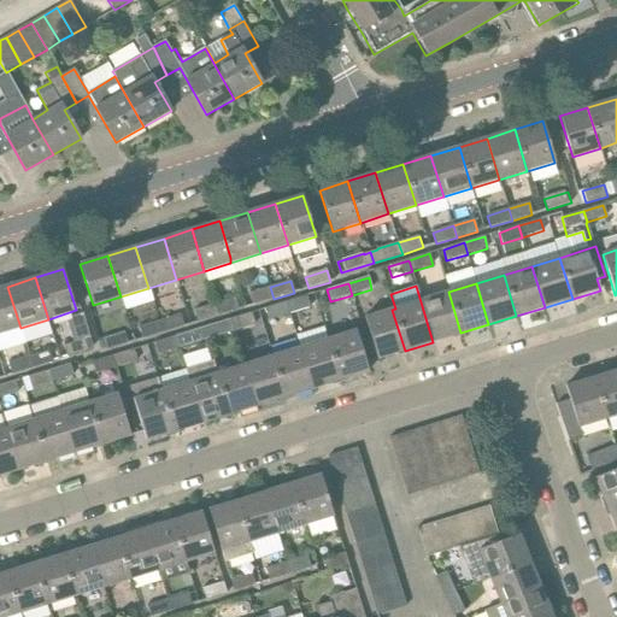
[(433,342),(460,333),(448,292),(422,300),(417,286),(416,286),(433,342)]
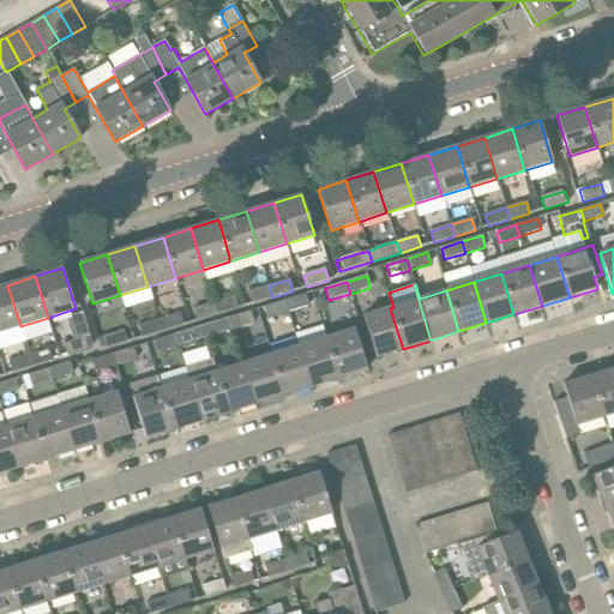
[(0,331),(20,326),(7,286),(0,287),(0,331)]
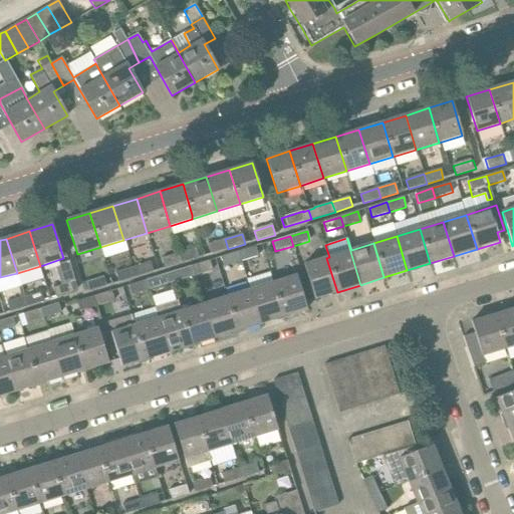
[(210,254),(228,249),(225,239),(207,245),(210,254)]
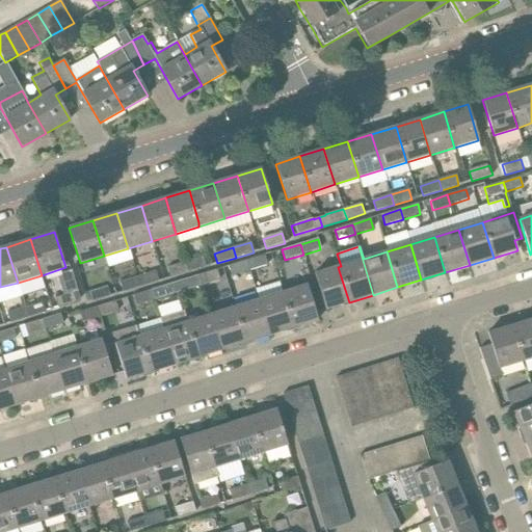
[(249,271),(267,265),(264,256),(246,261),(249,271)]
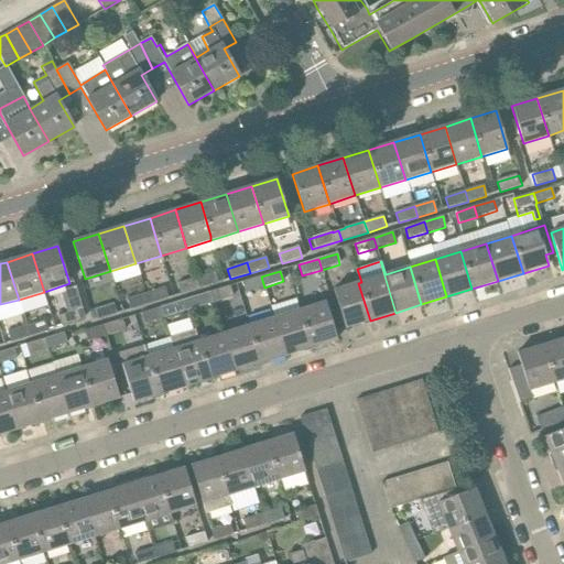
[(199,289),(218,283),(215,273),(197,279),(199,289)]
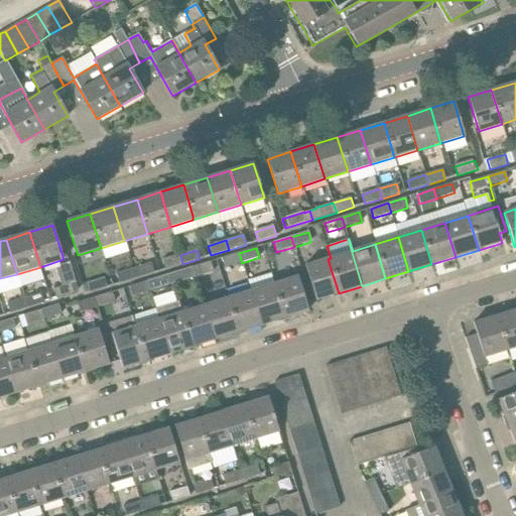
[(225,268),(242,263),(239,253),(222,259),(225,268)]
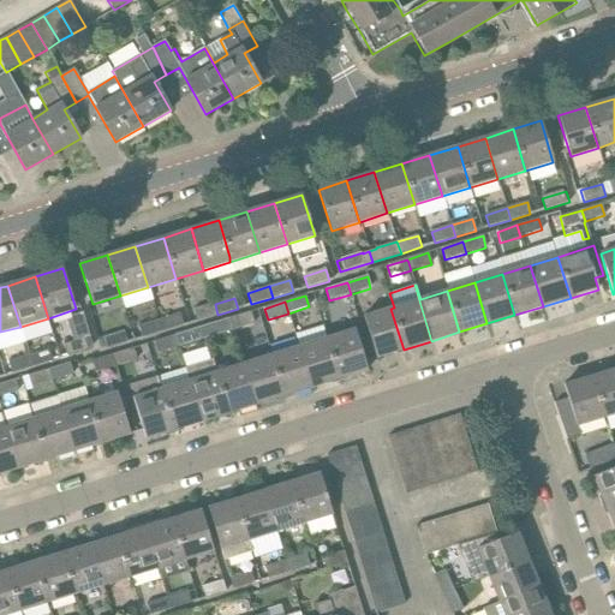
[(197,322),(218,315),(215,304),(193,310),(197,322)]
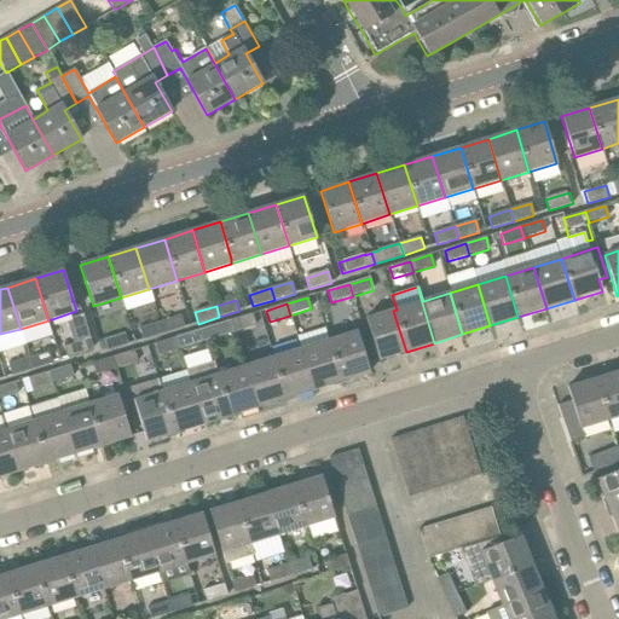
[(379,360),(406,352),(393,311),(365,319),(379,360)]
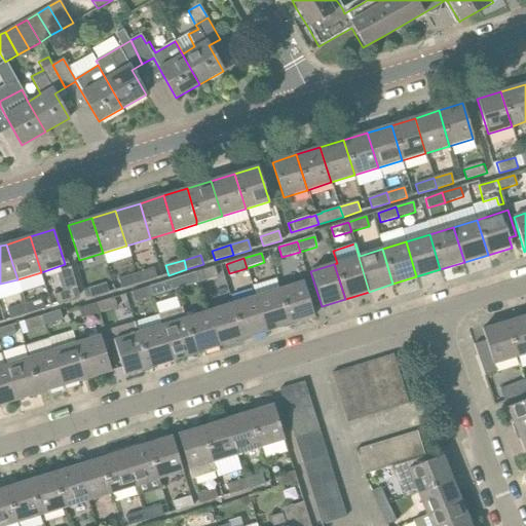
[(200,282),(217,276),(214,267),(197,272),(200,282)]
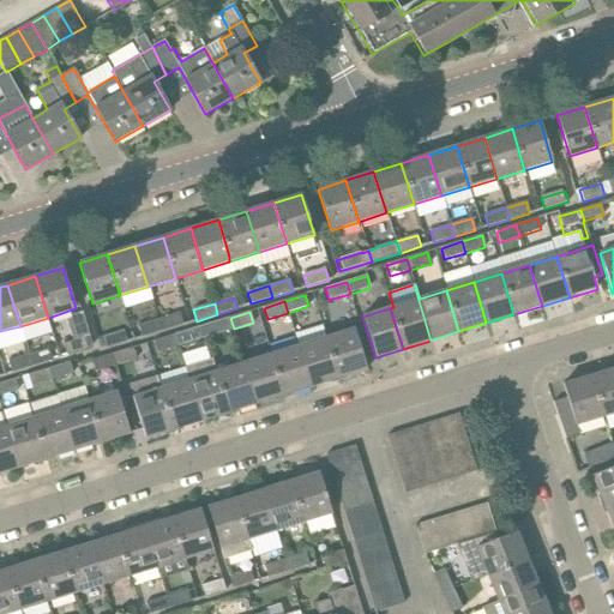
[(163,331),(182,325),(179,314),(160,320),(163,331)]
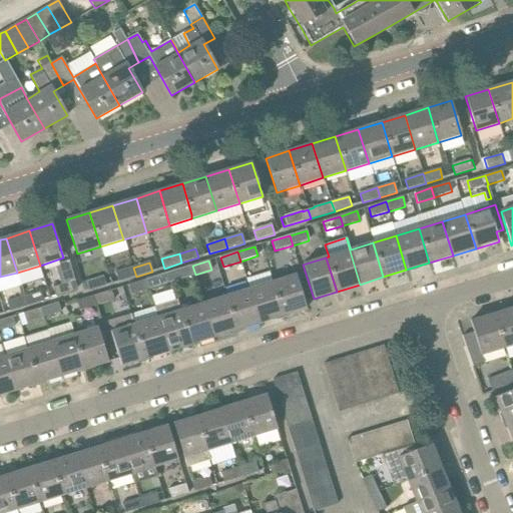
[(172,282),(195,275),(192,266),(169,273),(172,282)]
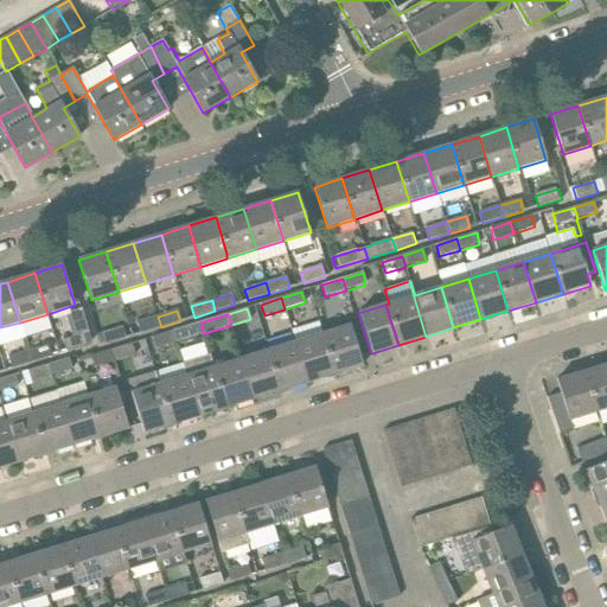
[(140,334),(161,327),(158,317),(136,323),(140,334)]
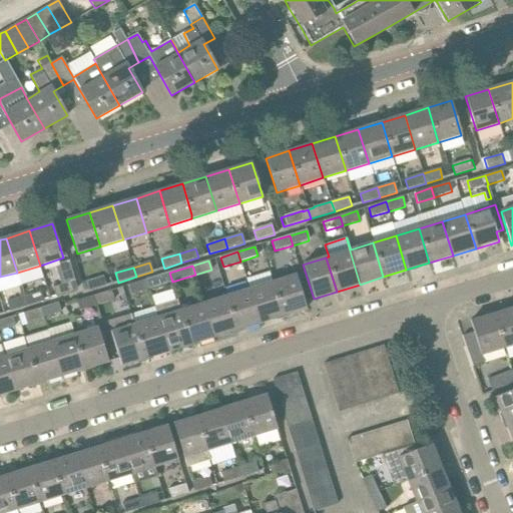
[(260,324),(284,317),(273,282),(270,272),(246,280),(249,289),(249,290),(260,324)]
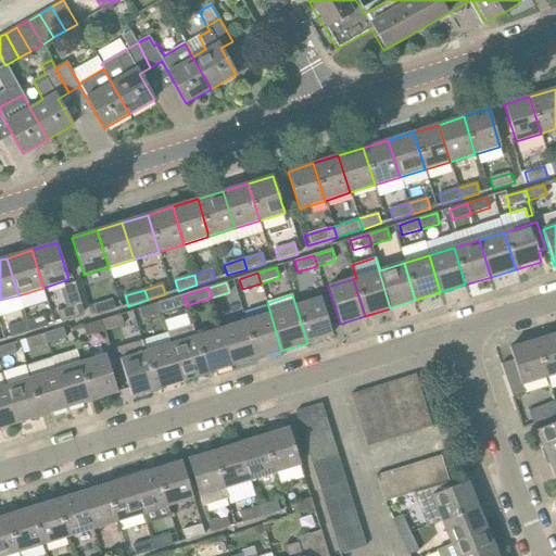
[(162,314),(187,305),(184,295),(159,304),(162,314)]
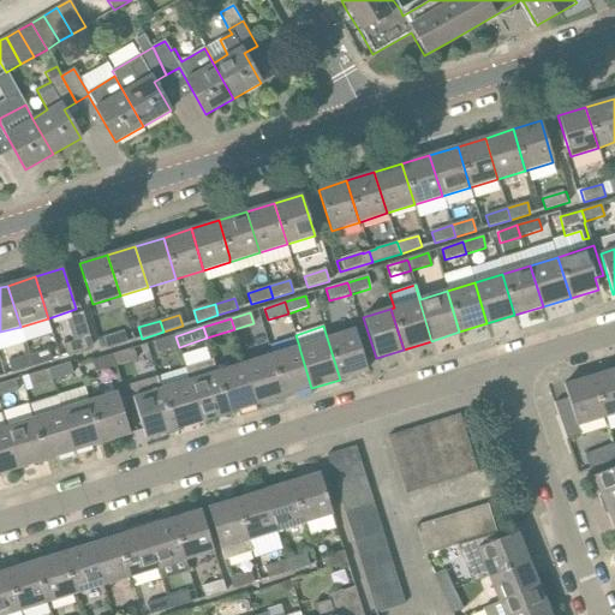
[(368,370),(364,362),(354,329),(327,338),(340,380),(368,370)]
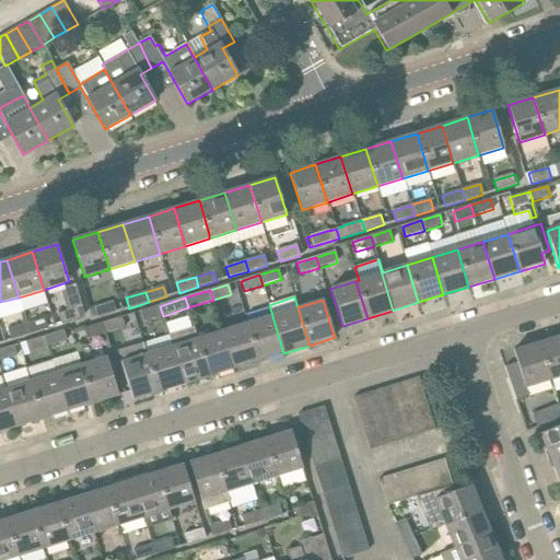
[(97,318),(116,313),(113,302),(94,307),(97,318)]
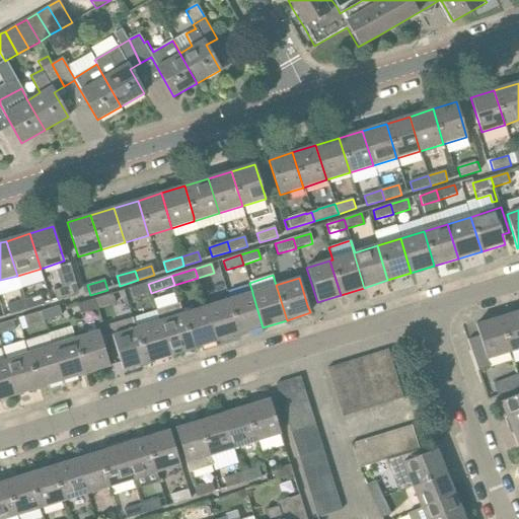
[(134,298),(151,293),(148,284),(131,289),(134,298)]
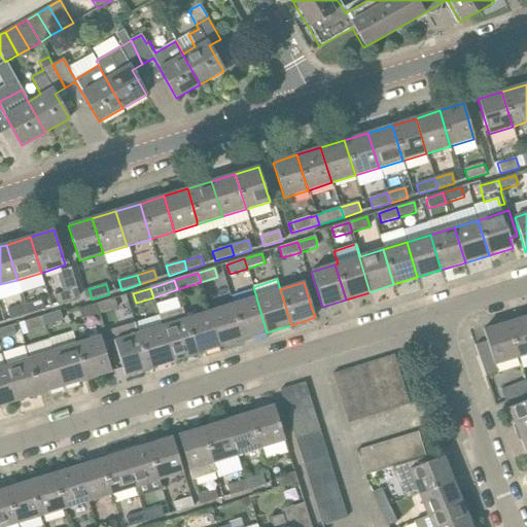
[(58,306),(75,300),(72,290),(55,296),(58,306)]
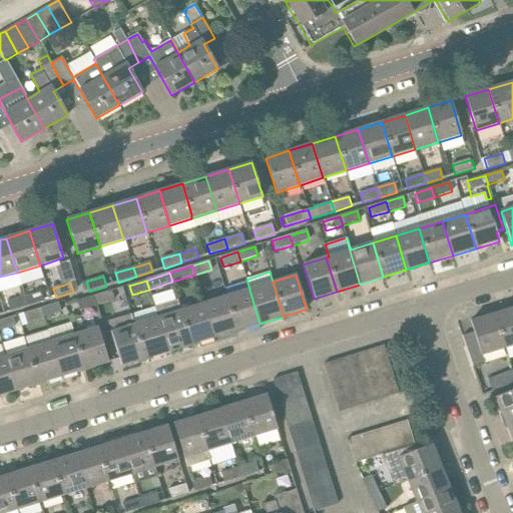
[(236,331),(260,324),(249,290),(226,297),(236,331)]
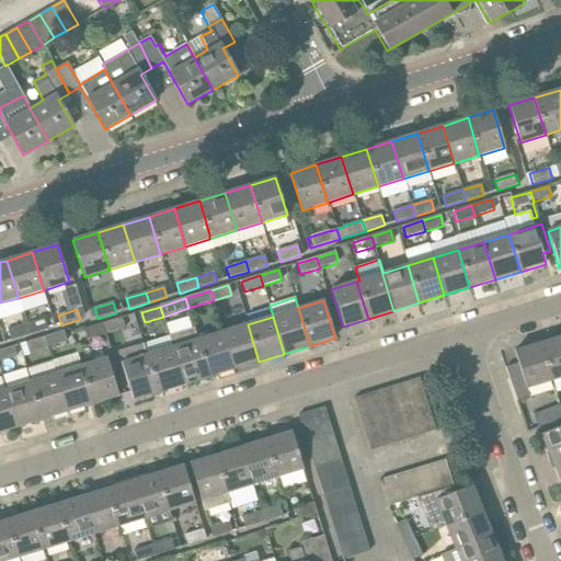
[(106,334),(124,329),(122,318),(103,324),(106,334)]
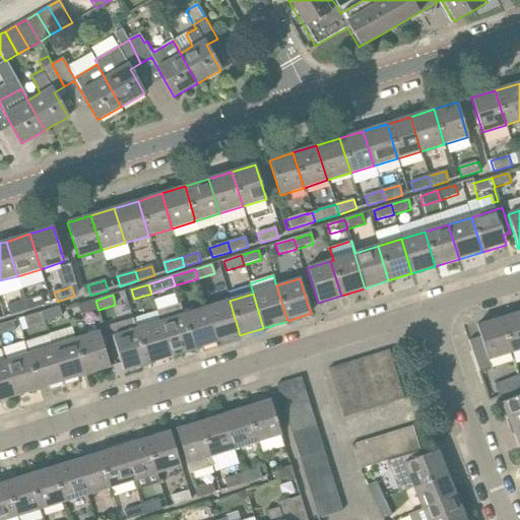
[(27,311),(45,306),(42,296),(24,301),(27,311)]
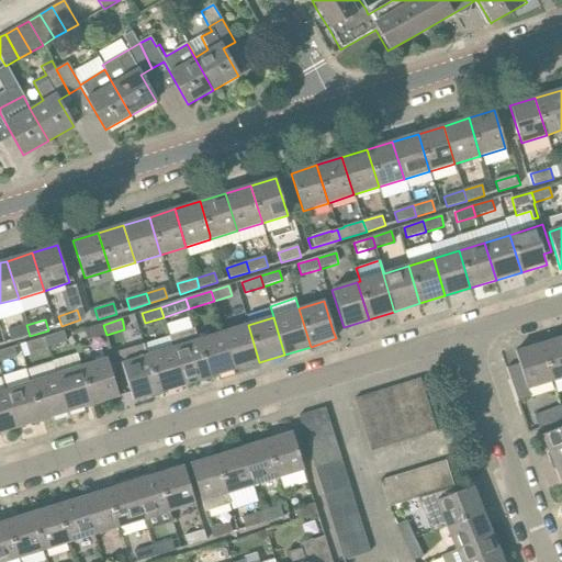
[(11,341),(30,336),(26,325),(8,332),(11,341)]
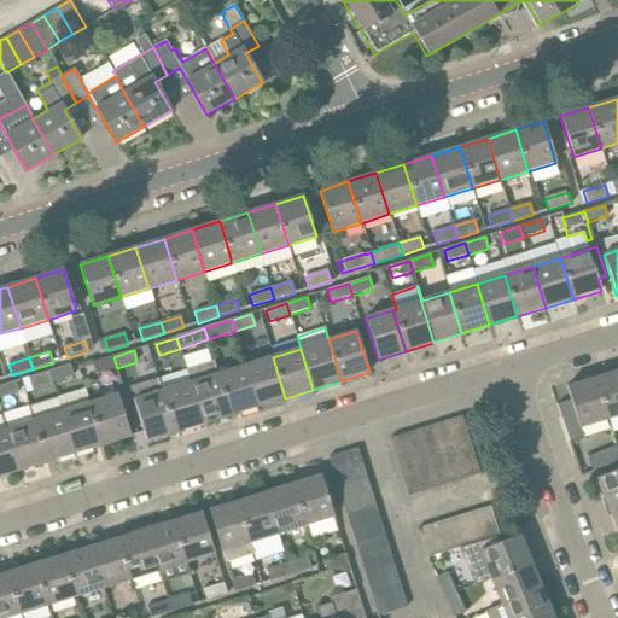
[(95,374),(117,368),(114,357),(92,363),(95,374)]
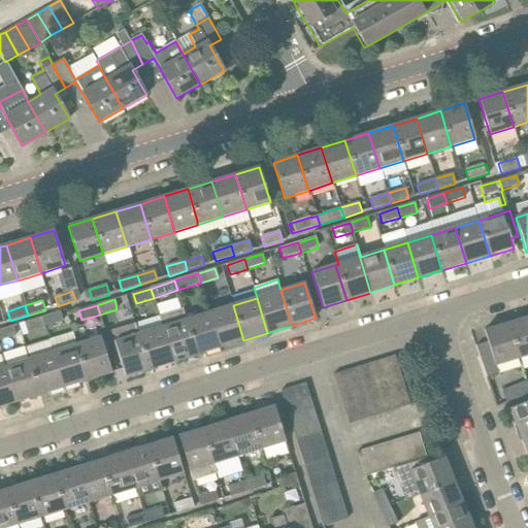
[(220,348),(243,340),(233,305),(209,312),(220,348)]
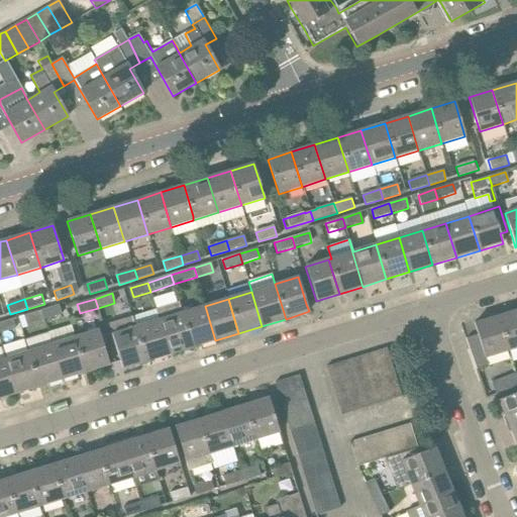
[(193,347),(215,340),(205,306),(183,313),(180,305),(179,306),(193,347)]
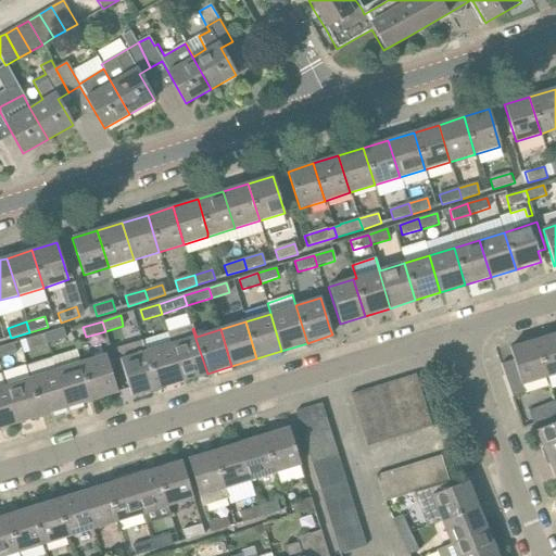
[(48,344),(66,339),(63,329),(45,335),(48,344)]
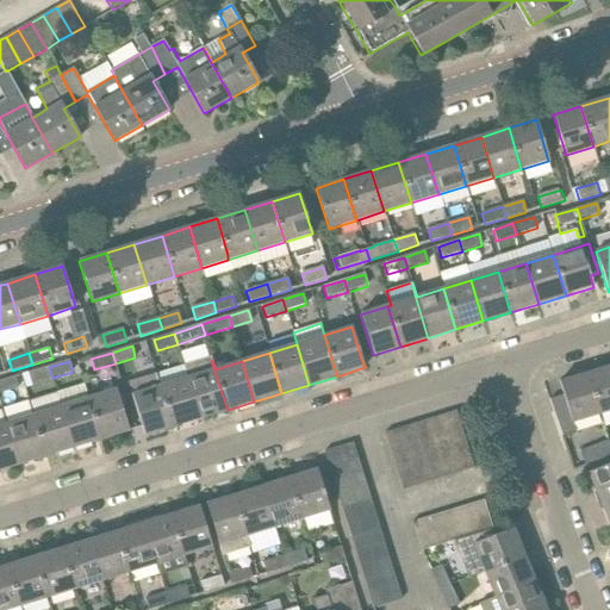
[(199,418),(228,410),(211,361),(186,368),(185,366),(182,366),(199,418)]
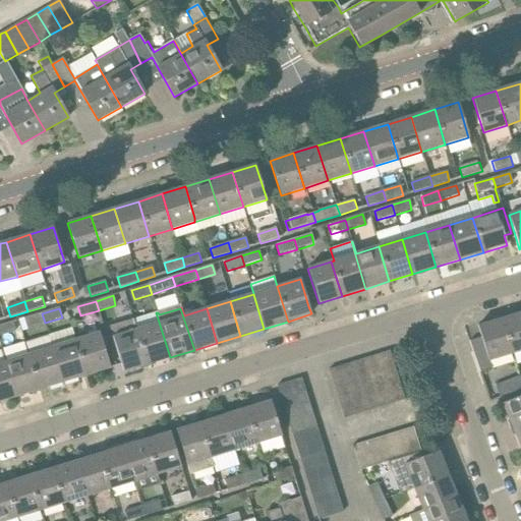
[(147,365),(132,320),(130,311),(110,317),(112,326),(109,327),(123,372),(147,365)]
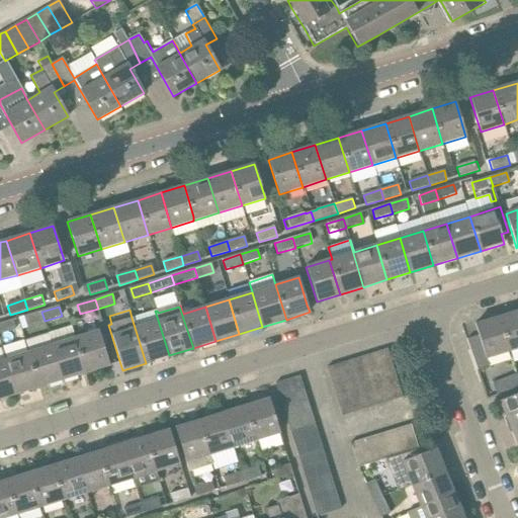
[(146,363),(169,355),(155,311),(132,318),(146,363)]
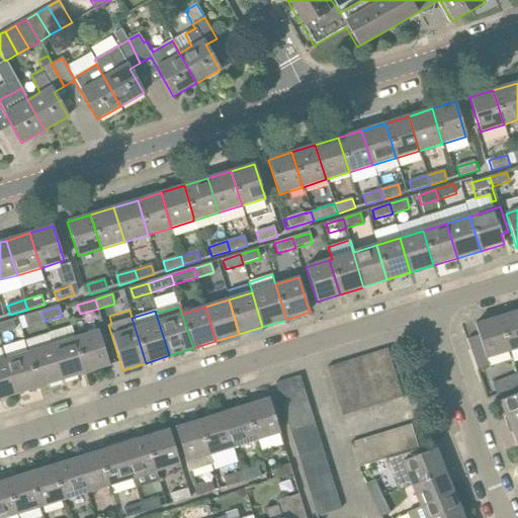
[(509,352),(517,348),(517,311),(498,317),(509,352)]
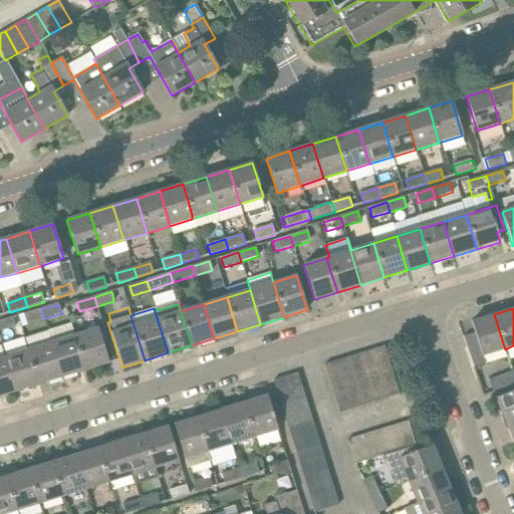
[(26,323),(44,318),(41,309),(23,314),(26,323)]
